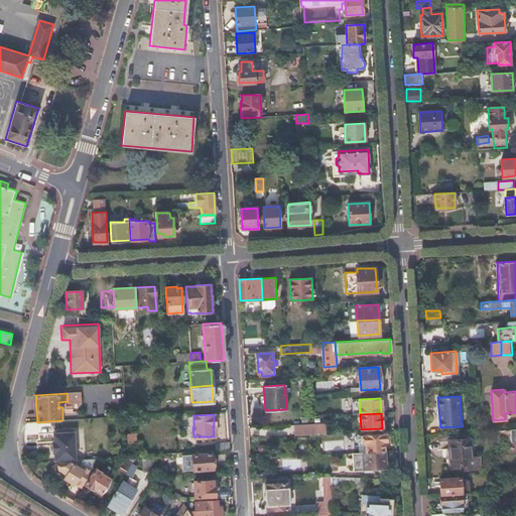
[(308,423),(292,424),(292,435),(308,434),(308,423)]
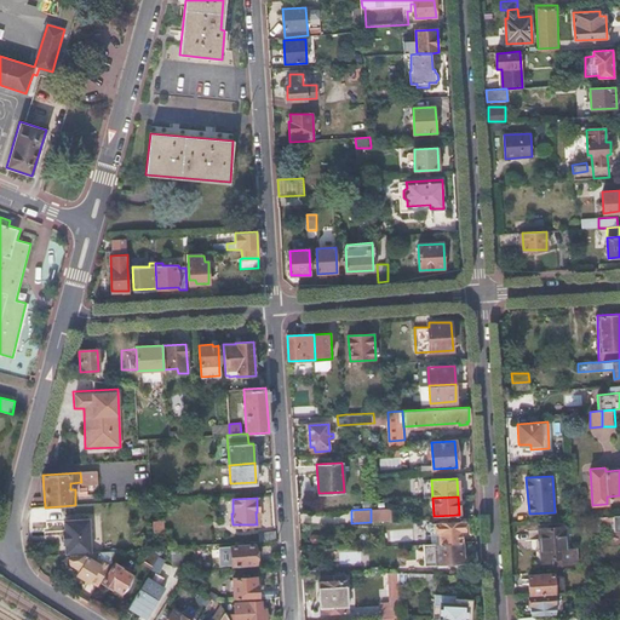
[(394,509),(372,510),(372,521),(394,520),(394,509)]
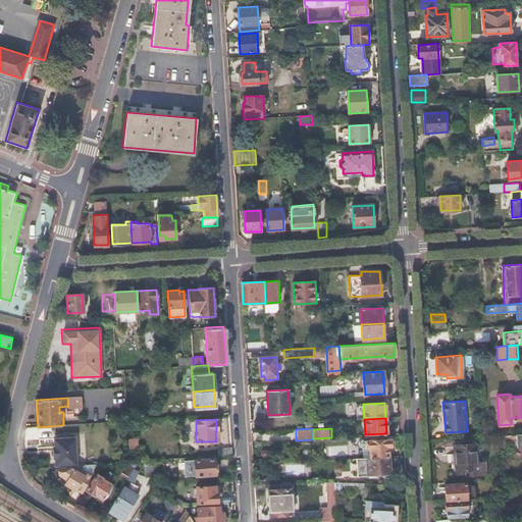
[(521,433),(497,435),(498,450),(506,450),(506,441),(517,441),(517,447),(521,447),(521,433)]
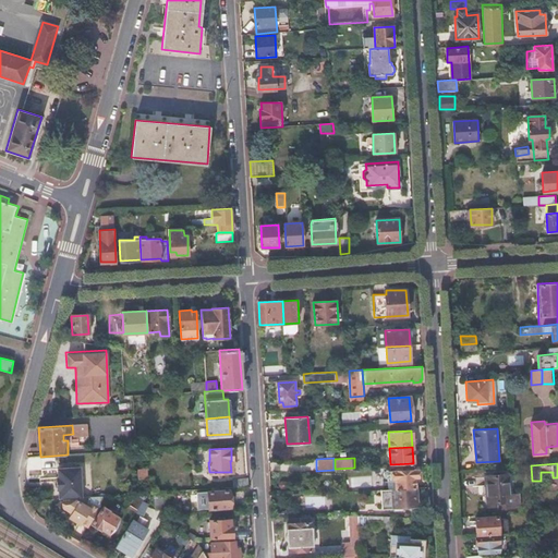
[(79,464),(55,465),(56,496),(80,495),(79,464)]
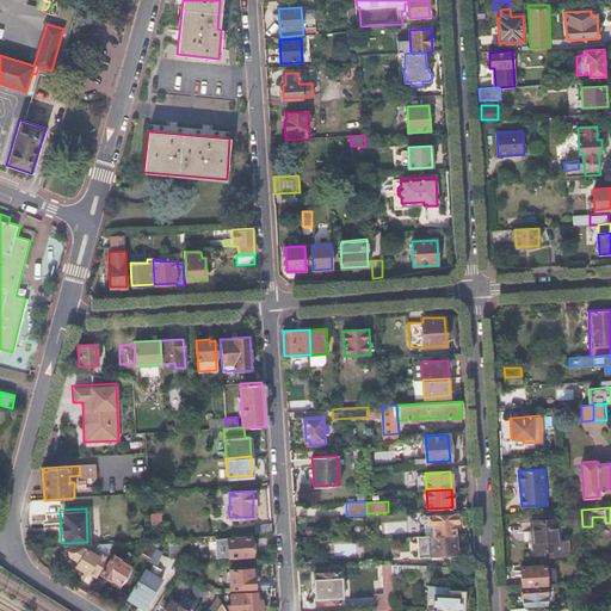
[(162,514),(152,514),(152,524),(161,525),(162,514)]
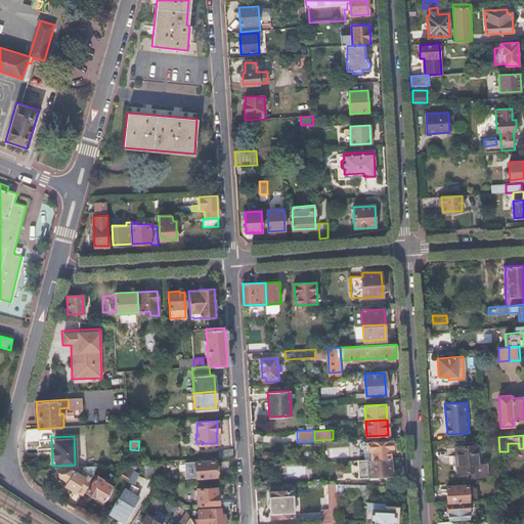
[(364,448),(365,459),(368,459),(390,457),(389,447),(391,447),(391,441),(364,442),(360,445),(360,446),(364,448)]
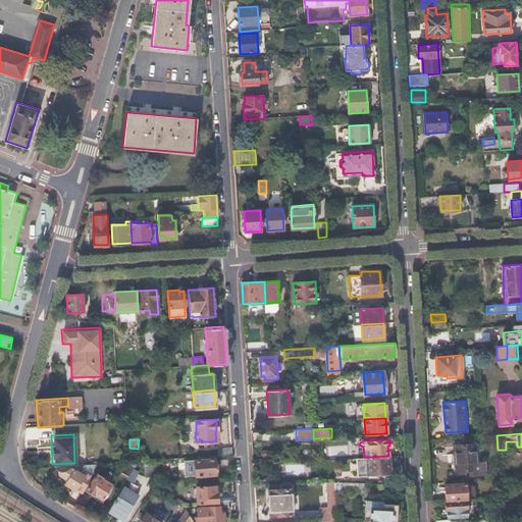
[(466,475),(484,473),(485,462),(476,462),(475,444),(456,445),(458,470),(466,469),(466,475)]
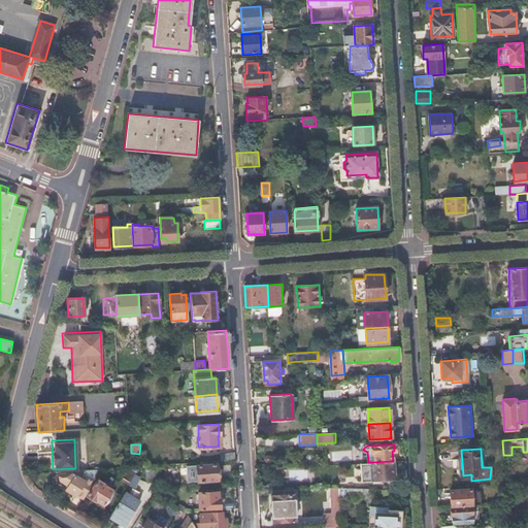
[(221,461),(234,460),(234,452),(220,452),(221,461)]
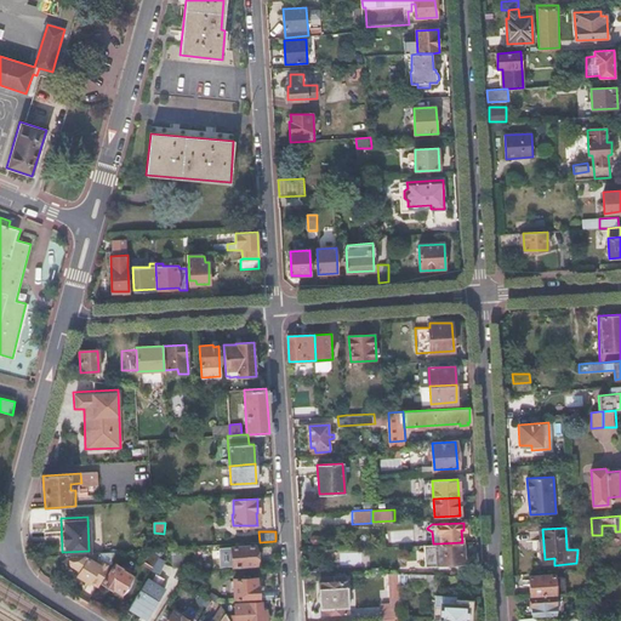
[(462,542),(437,543),(438,567),(446,567),(446,563),(463,562),(462,542)]
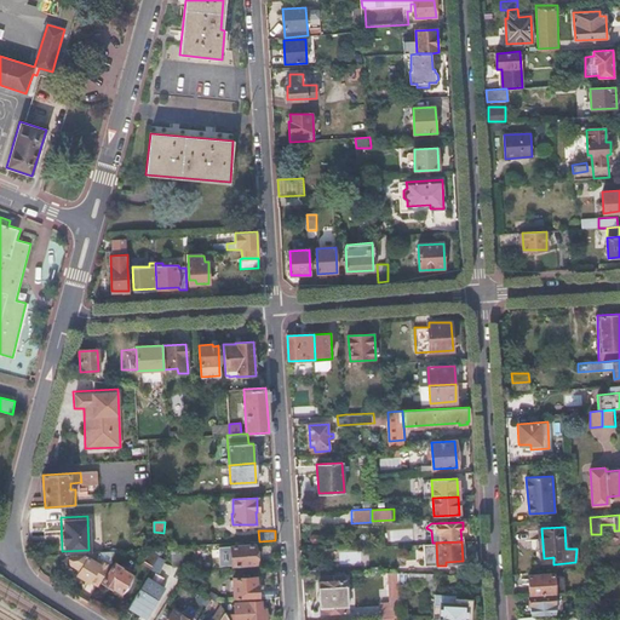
[(254,545),(230,546),(231,564),(256,563),(254,545)]
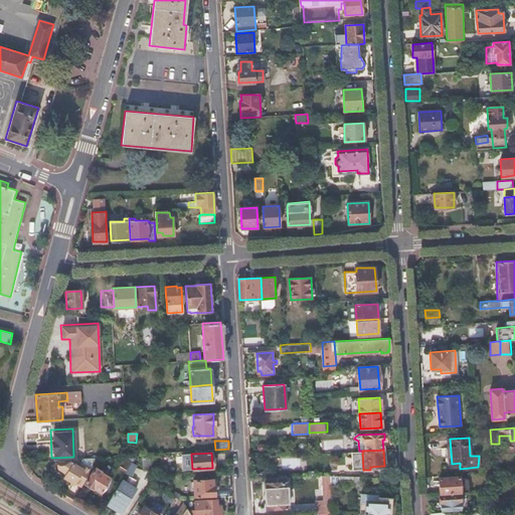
[(143,471),(152,470),(151,454),(142,454),(143,471)]
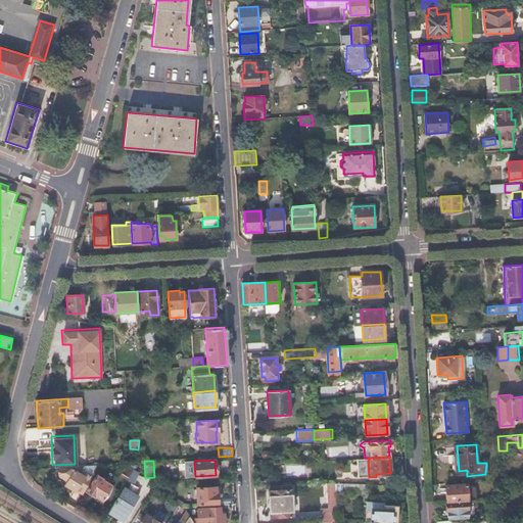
[(122,473),(128,478),(136,465),(127,465),(122,473)]
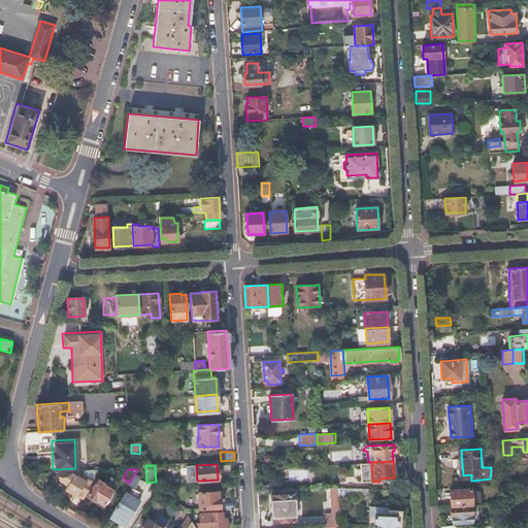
[(76,494),(83,498),(97,473),(94,471),(92,474),(89,472),(85,480),(75,474),(66,489),(75,495),(76,494)]
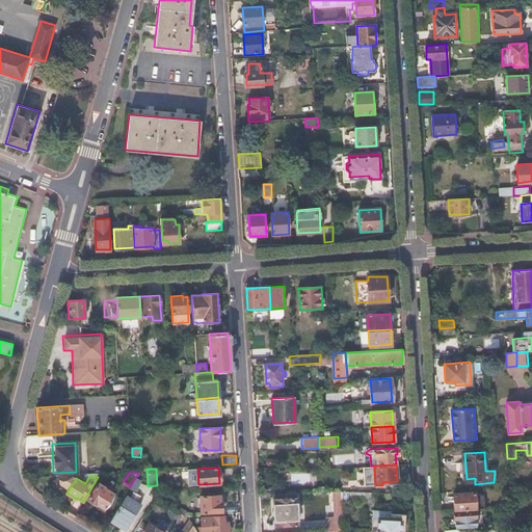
[(97,504),(104,508),(115,489),(109,485),(107,487),(105,485),(103,487),(97,483),(87,499),(96,504),(97,504)]
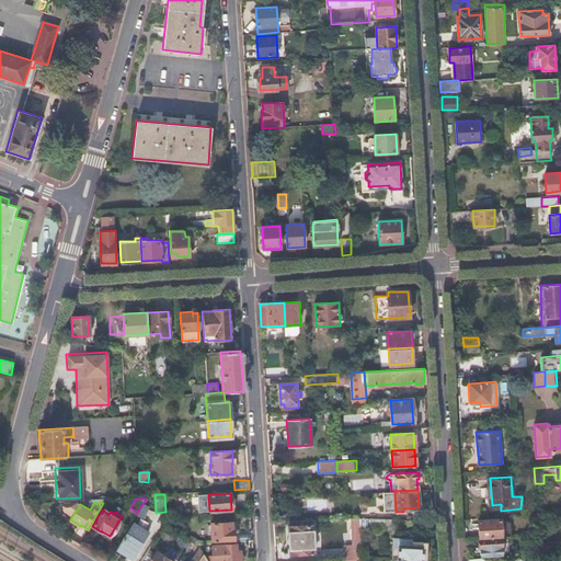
[(392,518),(370,518),(370,528),(391,529),(392,518)]
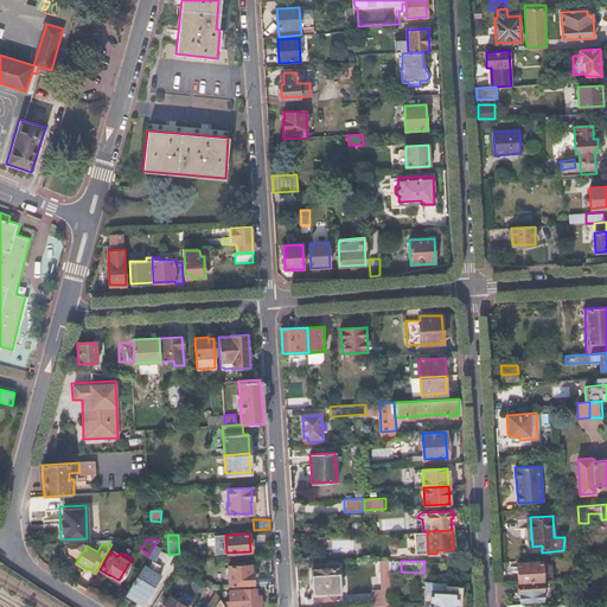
[(518,563),(518,582),(543,580),(542,562),(518,563)]
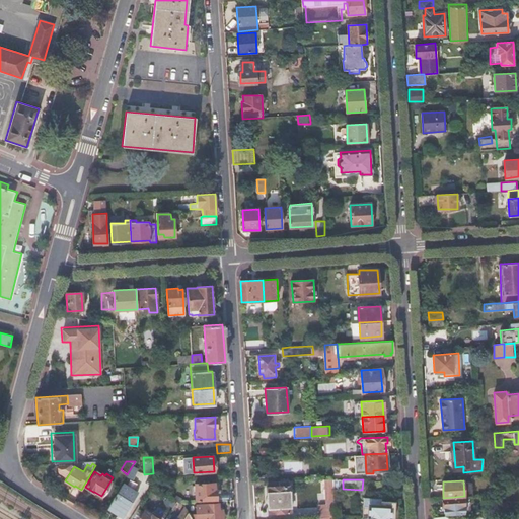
[(280,482),(268,482),(268,488),(267,488),(268,513),(291,512),(290,486),(280,486),(280,482)]
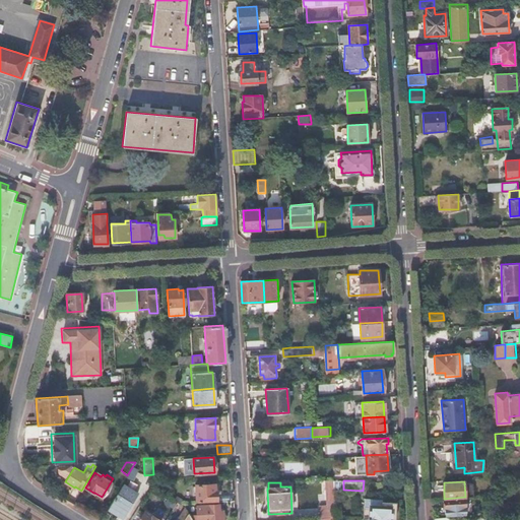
[(327,518),(334,518),(335,518),(333,482),(325,482),(326,508),(327,517),(327,518)]
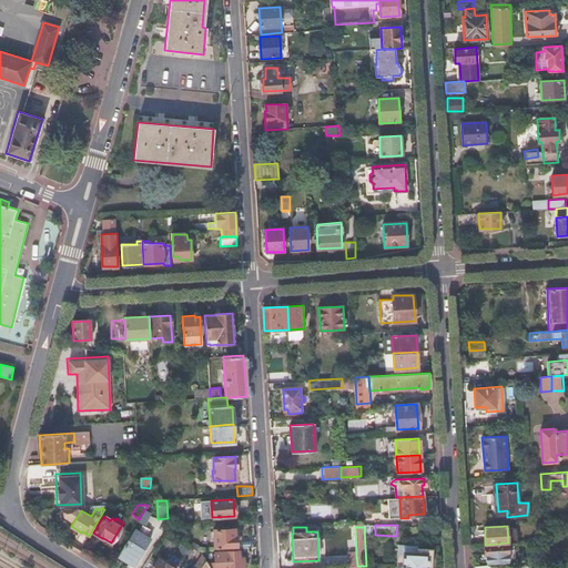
[(234,536),(234,529),(212,530),(214,548),(236,546),(235,536),(234,536)]
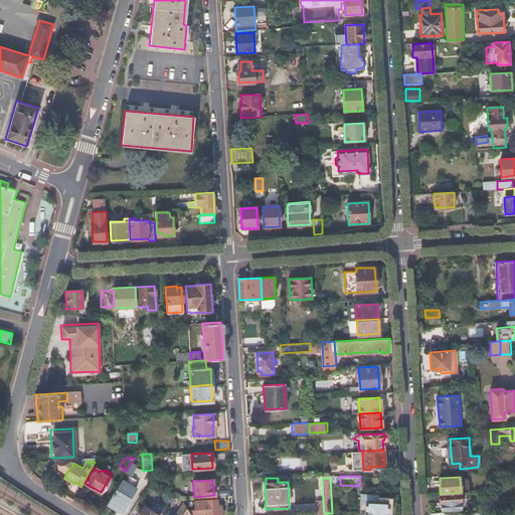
[(122,513),(131,498),(117,489),(108,504),(122,513)]
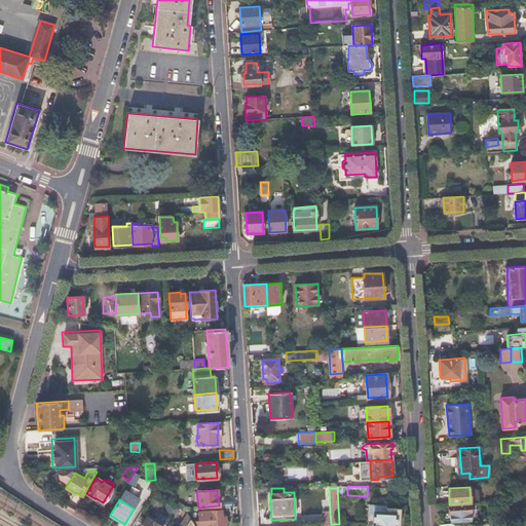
[(471,502),(449,504),(450,515),(451,515),(451,520),(477,518),(477,510),(480,508),(480,502),(471,502)]
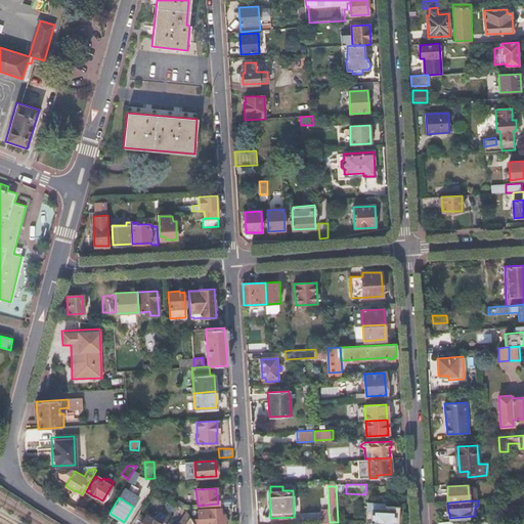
[(372,509),(372,523),(389,523),(397,523),(398,506),(384,505),(384,510),(372,509)]
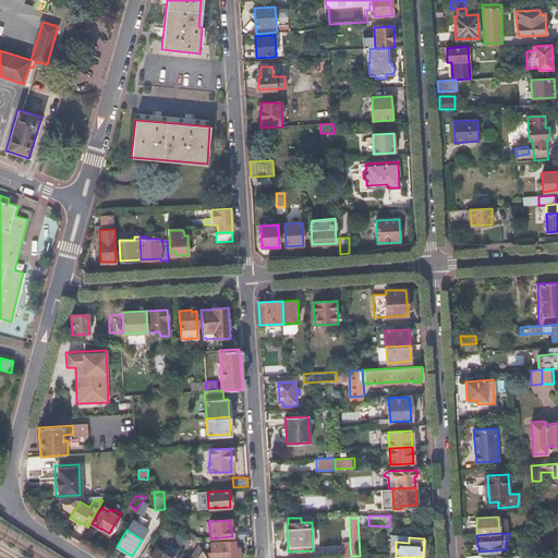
[(557,541),(535,543),(535,550),(557,549),(557,541)]
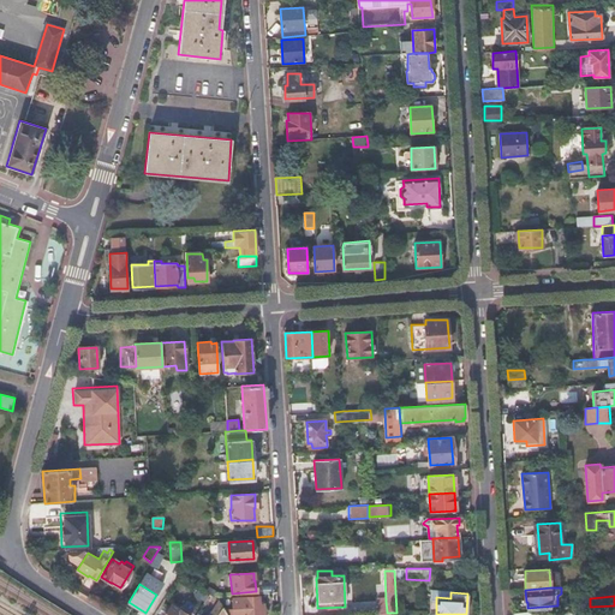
[(263,614),(263,605),(258,605),(258,597),(233,598),(234,609),(242,609),(242,614),(263,614)]
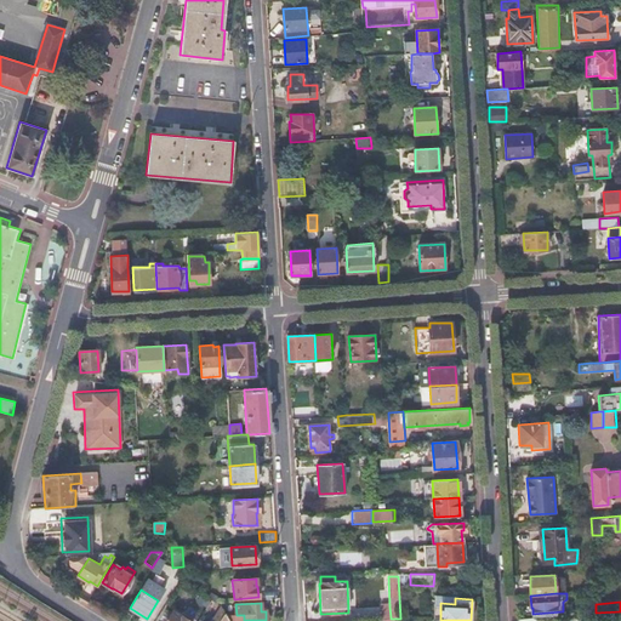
[(189,620),(172,610),(166,620),(189,620)]
